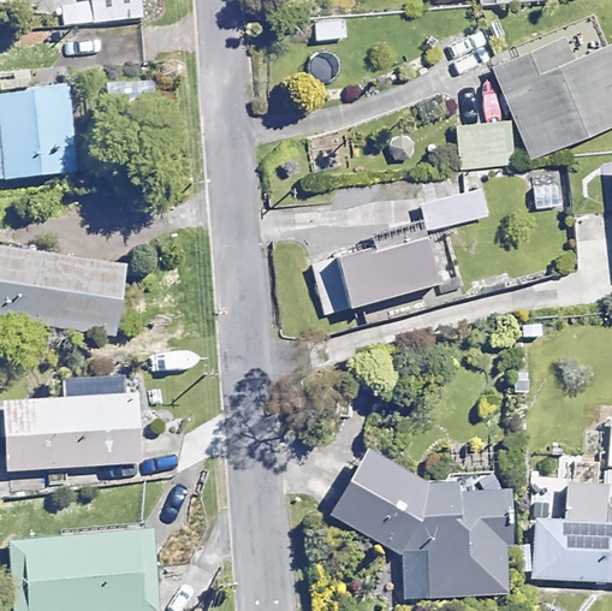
[(144,17),(142,0),(91,0),(63,3),(65,24),(144,17)]
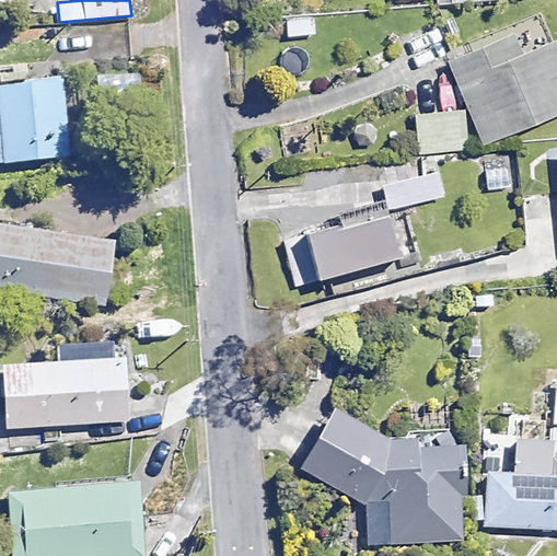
[(533,25),(459,57),(494,136),(556,107),(556,39),(542,47),(533,25)]
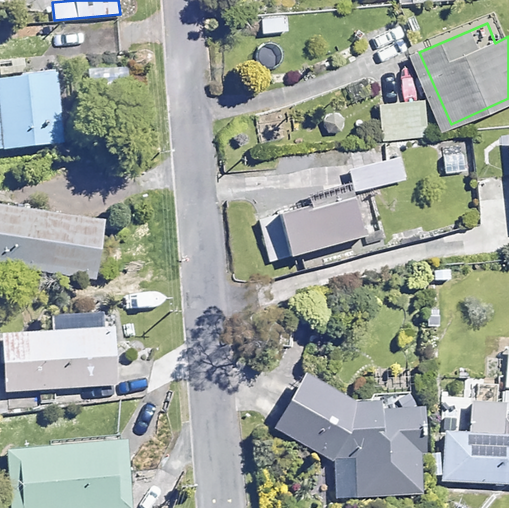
[(0,146),(63,140),(57,75),(0,80),(0,146)]
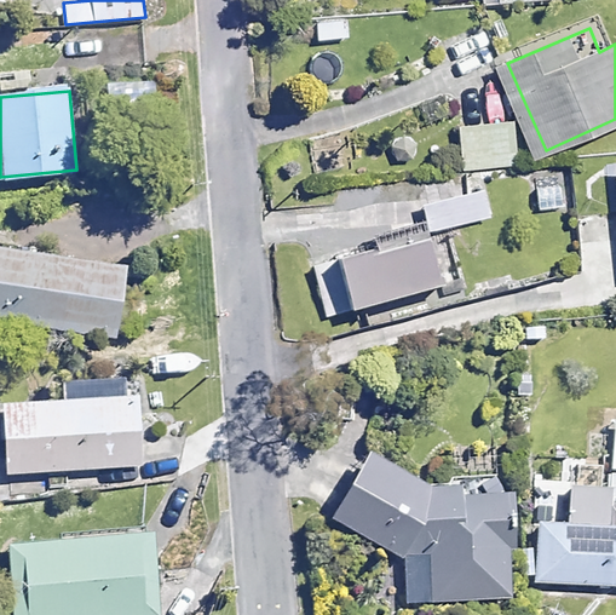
[(518,161),(513,120),(460,127),(466,168),(518,161)]
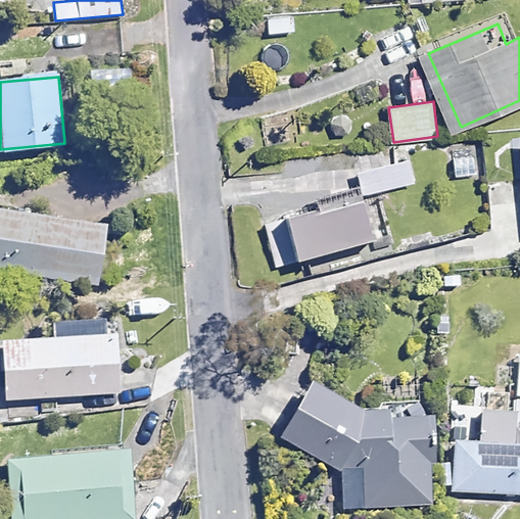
[(485,173),(482,150),(450,154),(453,176),(485,173)]
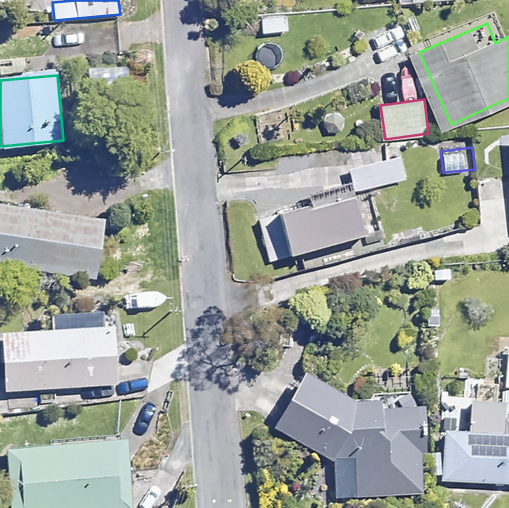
[(406,179),(401,157),(354,167),(359,189),(406,179)]
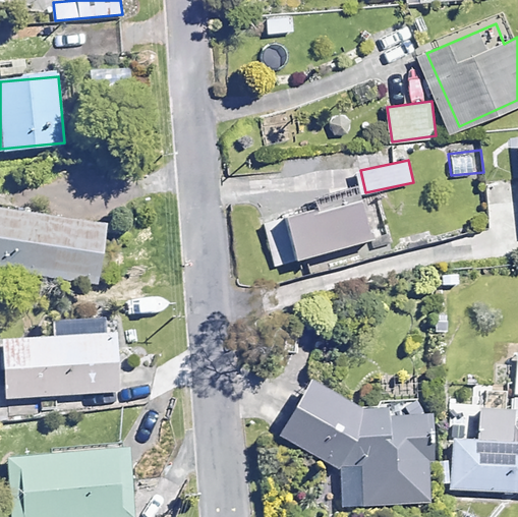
[(375,243),(364,206),(338,213),(289,227),(299,264),(375,243)]
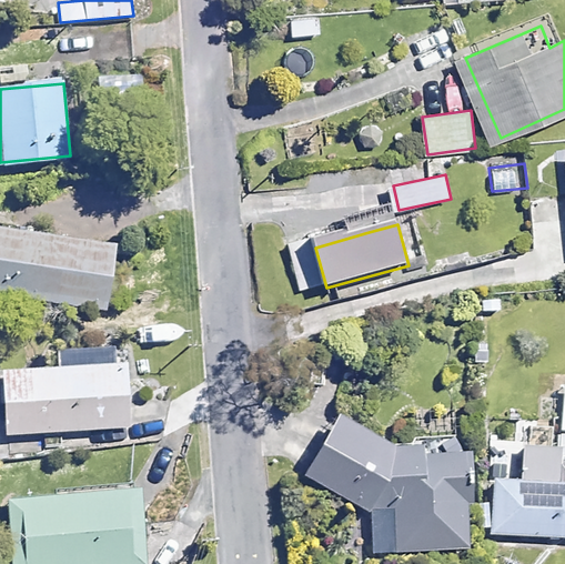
[(117,245),(0,230),(0,295),(108,310),(117,245)]
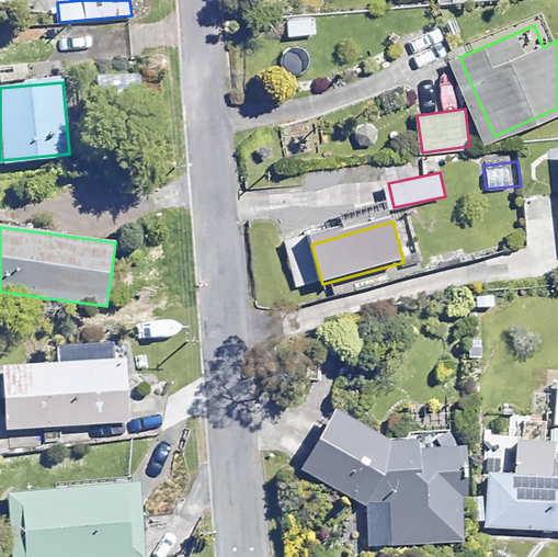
[(127,427),(126,361),(4,364),(7,430),(127,427)]
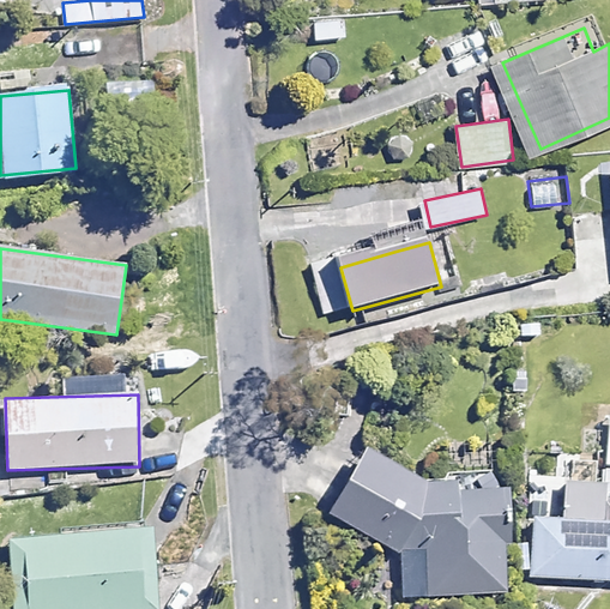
[(378,440),(340,496),(426,552),(427,588),(501,586),(497,477),(436,478),(378,440)]
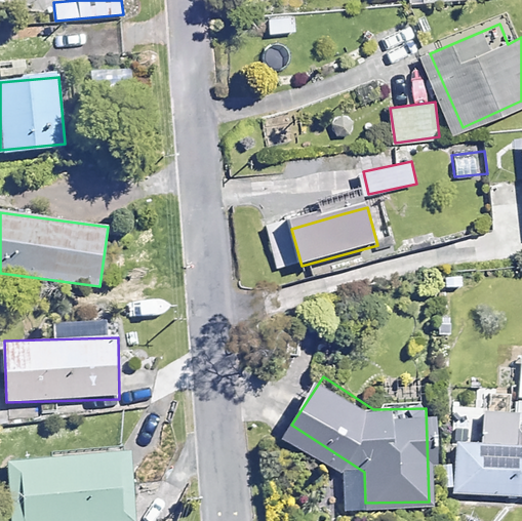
[(521,441),(462,441),(460,487),(521,487),(521,441)]
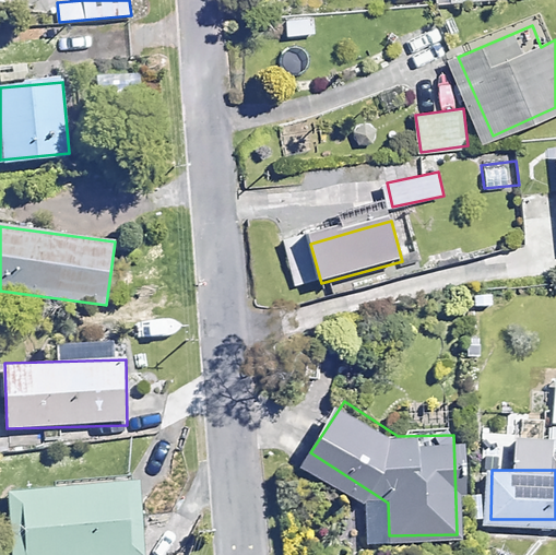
[(143,554),(140,485),(9,493),(12,554),(143,554)]
